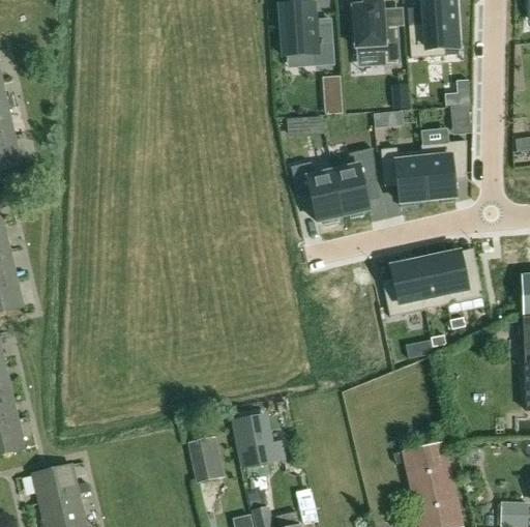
[(364,4),(353,5),(356,55),(383,53),(384,65),(401,64),(398,25),(383,26),(382,8),(382,0),(364,0),(364,4)]
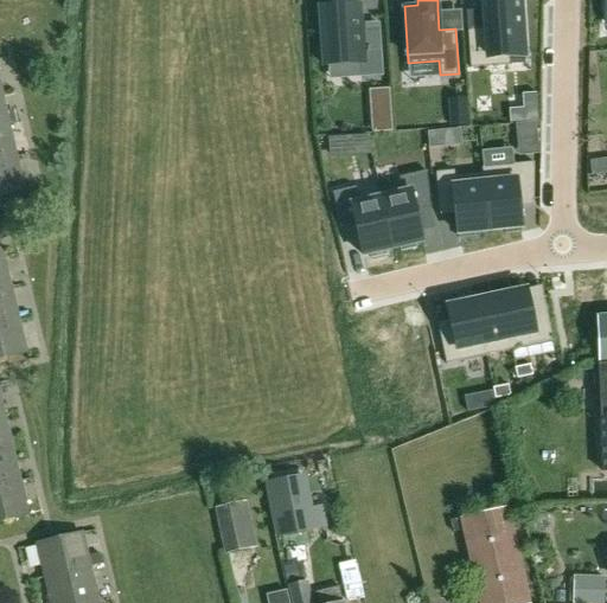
[(483,0),(486,27),(467,29),(471,65),(510,63),(509,52),(525,51),(521,0),(483,0)]
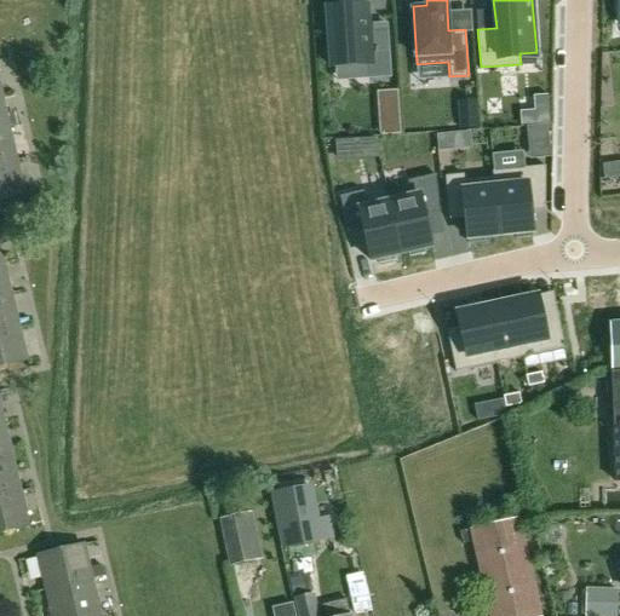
[(367,5),(328,7),(332,65),(336,65),(367,63),(368,76),(391,74),(388,27),(368,28),(368,22),(367,5)]
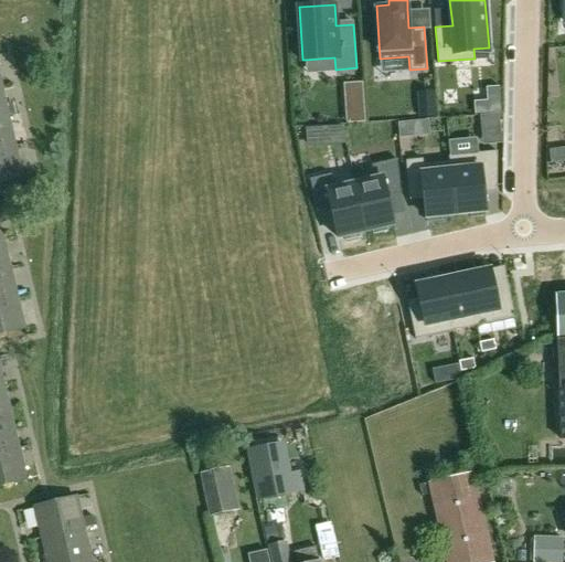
[(345,98),(364,97),(364,82),(345,83),(345,98)]
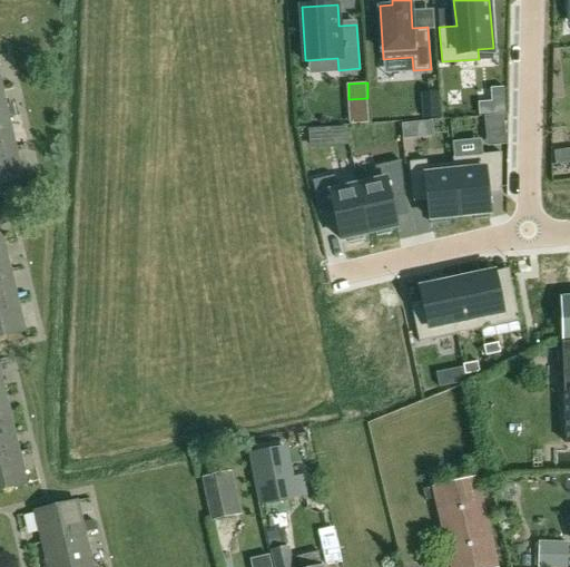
[(425,116),(438,115),(436,90),(423,91),(425,116)]
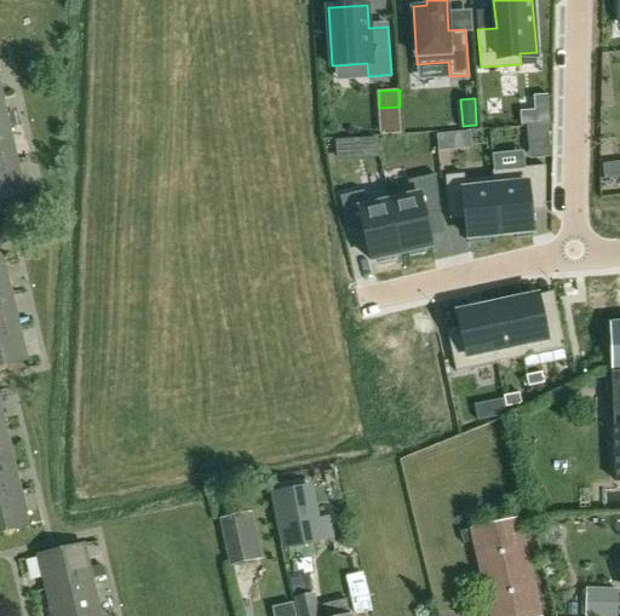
[(552,139),(551,124),(529,125),(530,142),(552,139)]
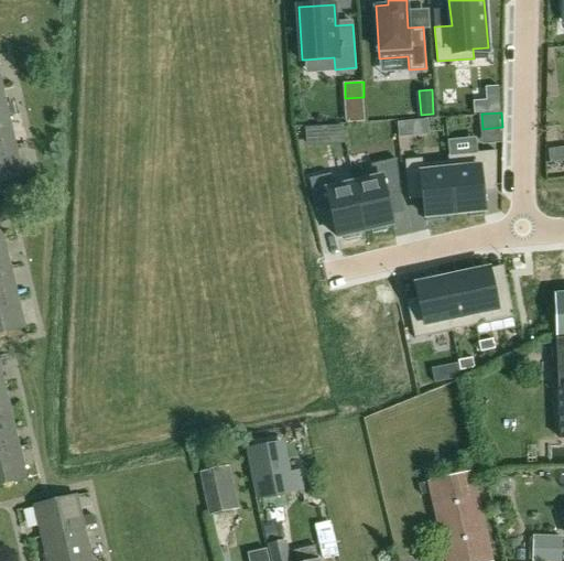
[(8,114),(0,115),(0,147),(15,144),(8,114)]
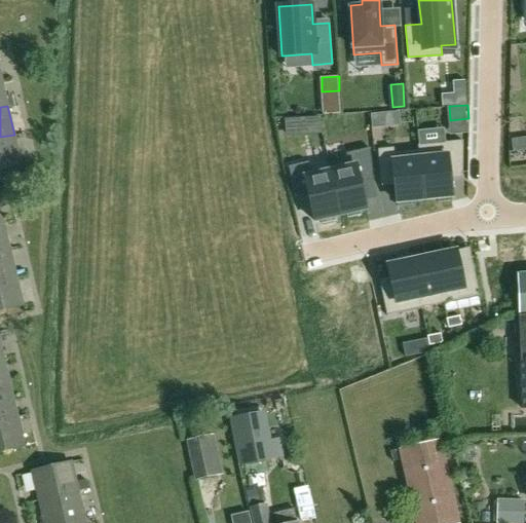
[(384,125),(382,111),(372,111),(373,125),(384,125)]
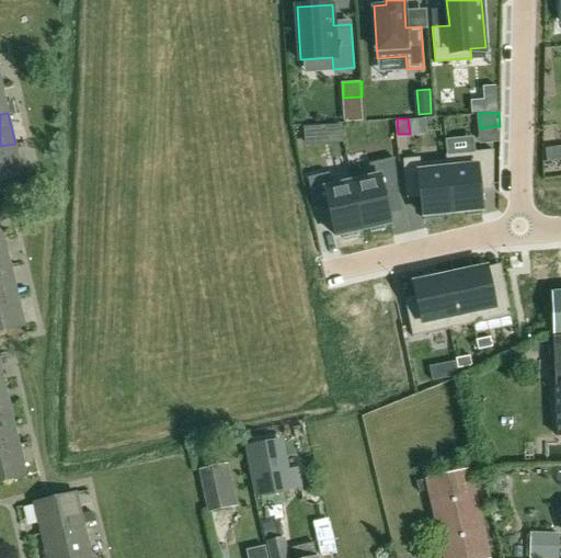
[(15,144),(0,146),(0,178),(22,173),(15,144)]
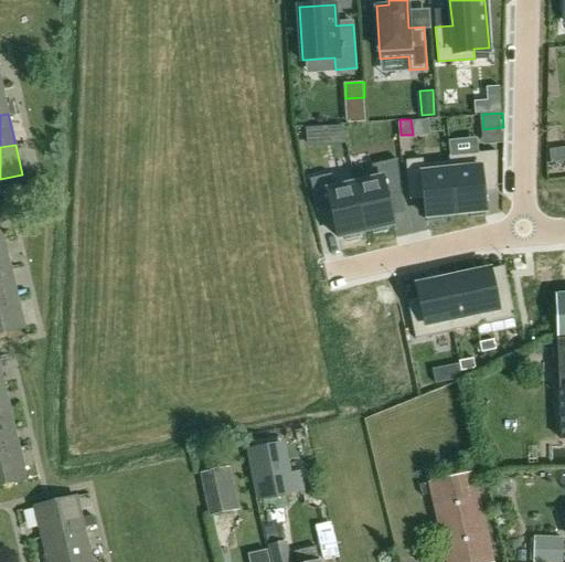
[(564,145),(543,148),(545,161),(564,159),(564,145)]
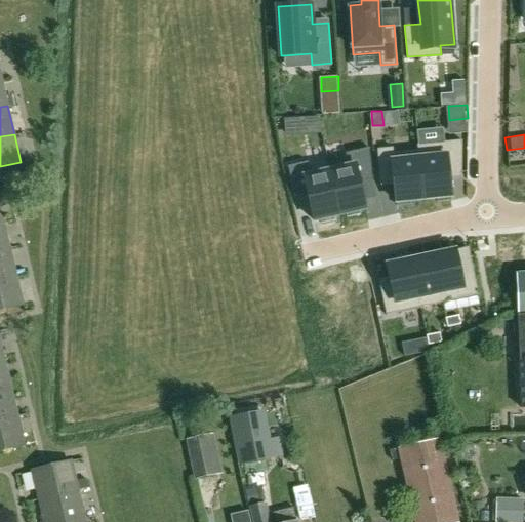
[(461,139),(417,143),(423,197),(437,196),(437,200),(451,198),(448,172),(461,171),(461,139)]
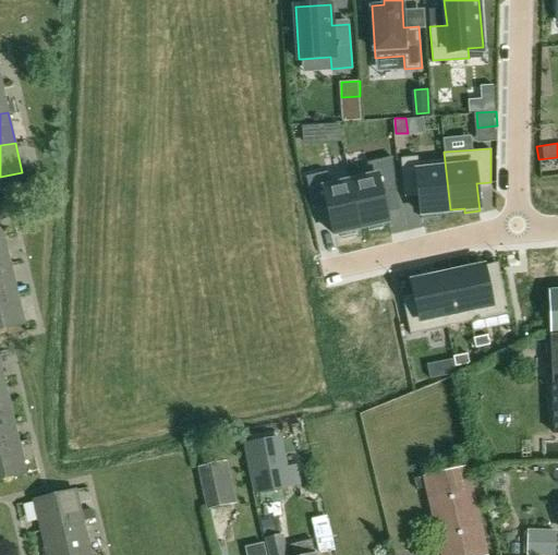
[(419,154),(401,155),(404,190),(420,189),(422,217),(436,215),(436,210),(450,209),(444,152),(443,152),(444,157),(419,159),(419,154)]
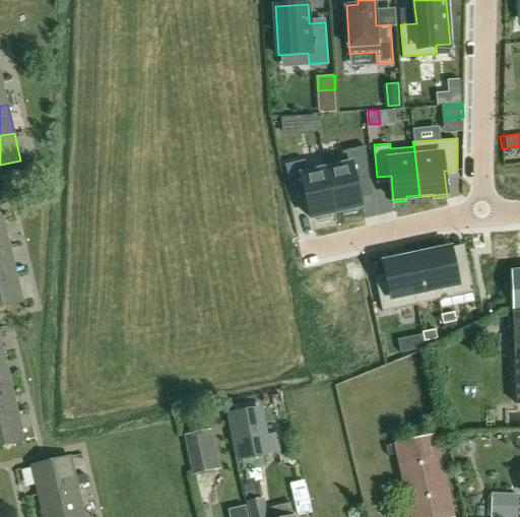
[(344,158),(326,163),(336,210),(342,208),(344,212),(358,209),(356,205),(363,204),(356,178),(369,175),(366,144),(342,149),(344,158)]
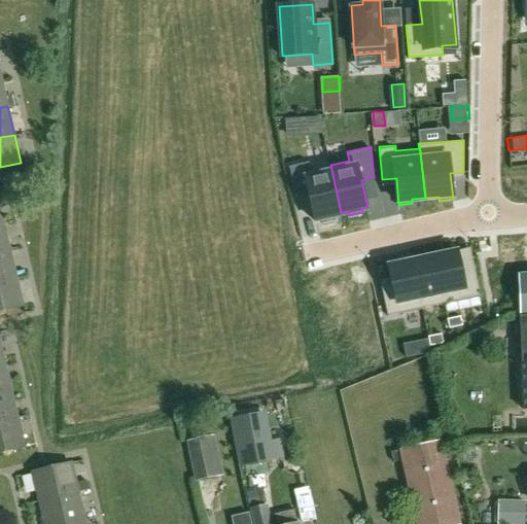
[(309,161),(289,166),(296,196),(309,193),(315,219),(321,218),(322,222),(337,218),(336,214),(341,213),(330,165),(312,170),(309,161)]
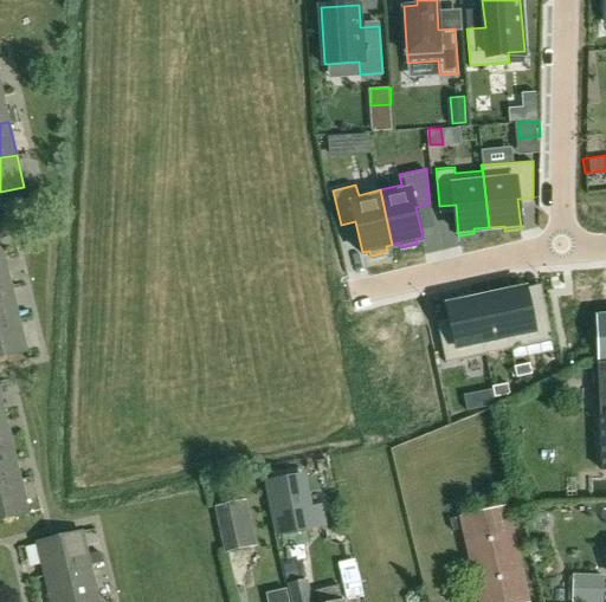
[(4,251),(0,251),(0,285),(11,283),(4,251)]
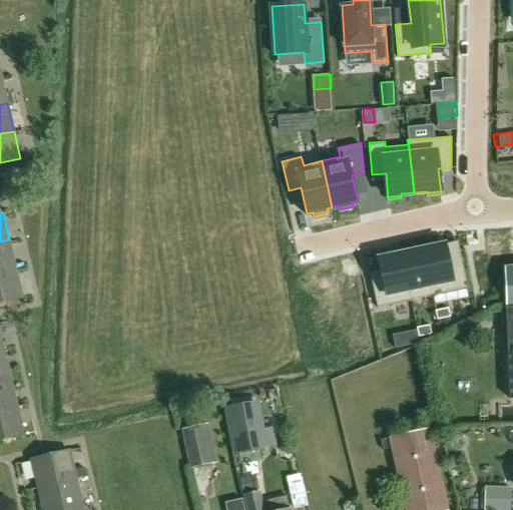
[(0,271),(16,268),(9,239),(0,241),(0,271)]
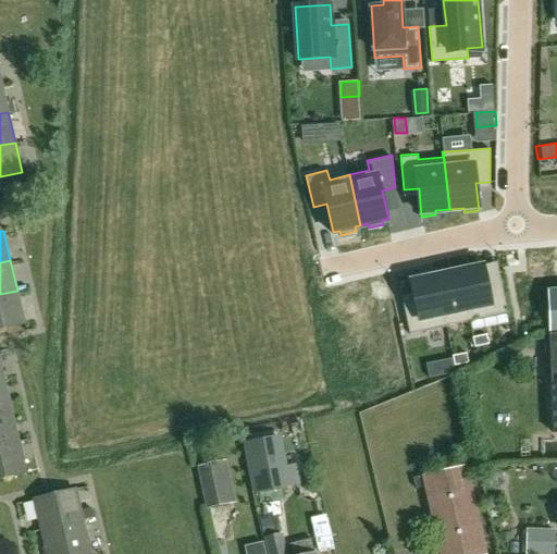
[(482,263),(459,269),(469,320),(508,311),(499,271),(484,274),(482,263)]
